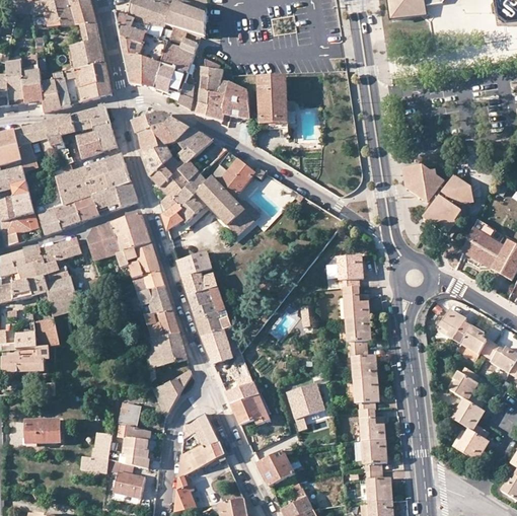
[(32,0),(17,2),(15,12),(31,12),(33,26),(75,24),(68,0),(32,0)]
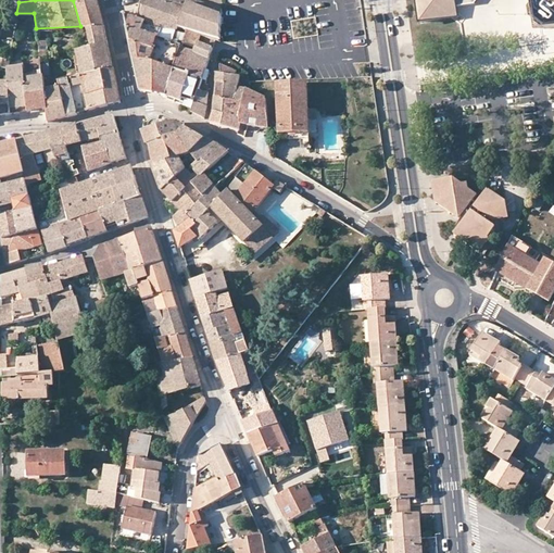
[(73,0),(80,26),(86,25),(102,25),(99,10),(97,0),(73,0)]
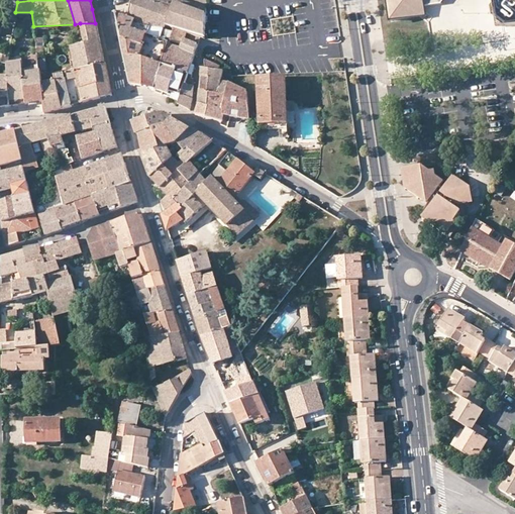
[(172,0),(163,25),(143,22),(126,14),(114,9),(128,82),(152,87),(161,63),(160,62),(167,41),(172,25),(184,0),(172,0)]
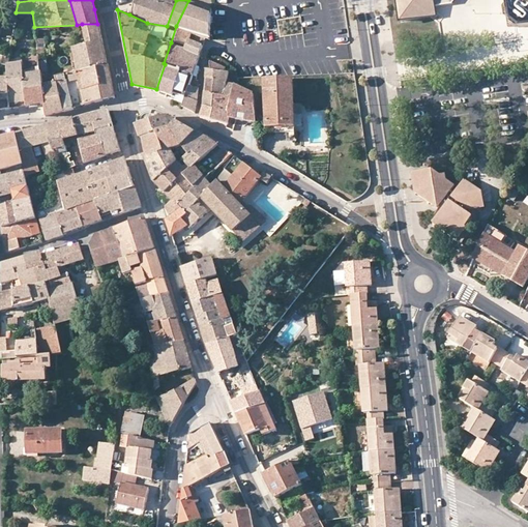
[(133,0),(129,15),(147,23),(167,26),(176,0),(133,0)]
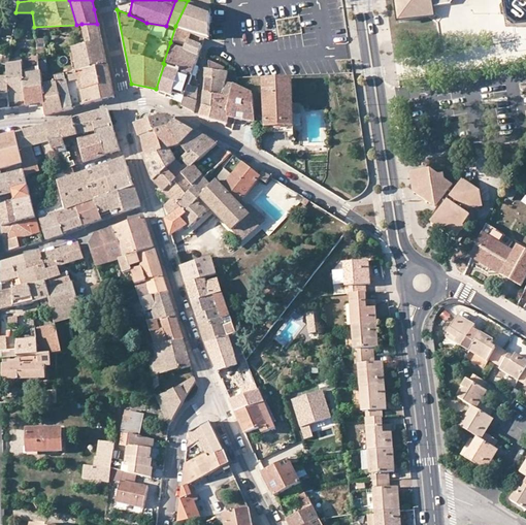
[(209,8),(190,0),(188,0),(175,26),(190,31),(207,36),(209,8)]
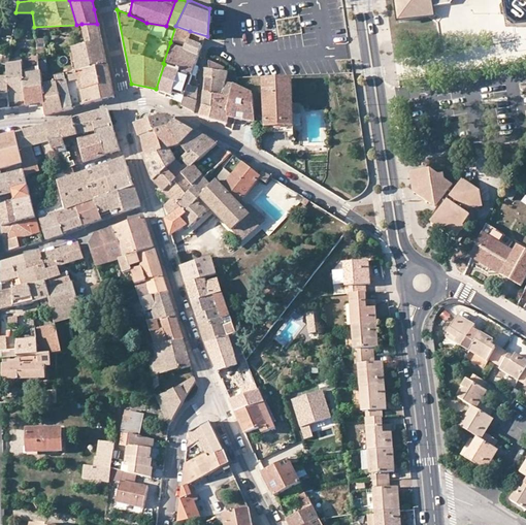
[(395,0),(398,17),(432,11),(431,3),(454,0),(524,0),(525,1),(525,0),(395,0)]
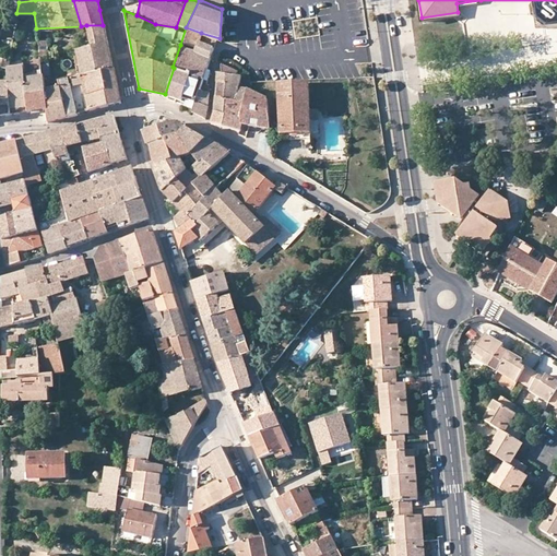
[(546,0),(548,10),(556,8),(556,1),(555,0),(546,0)]
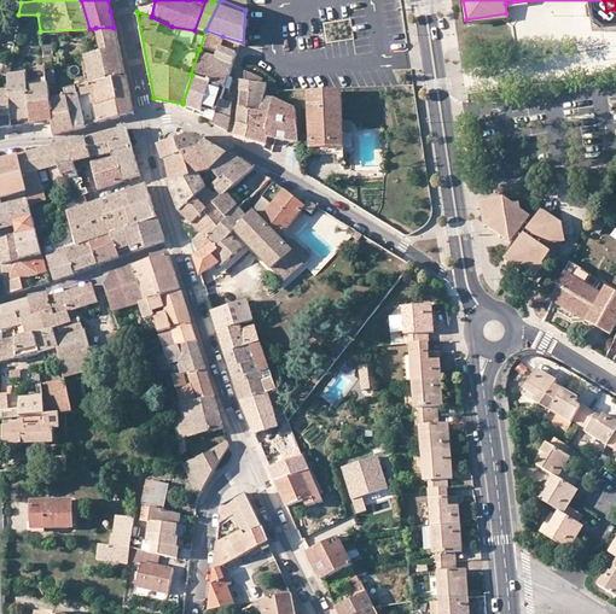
[(28,22),(39,21),(38,15),(18,15),(17,24),(27,25),(28,22)]
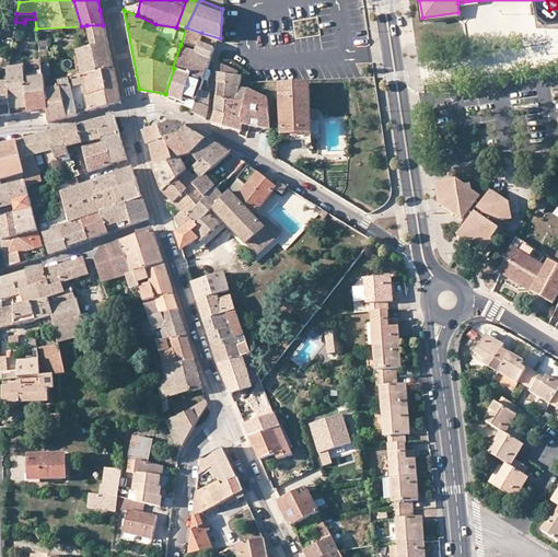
[(107,42),(103,25),(86,25),(90,45),(107,42)]
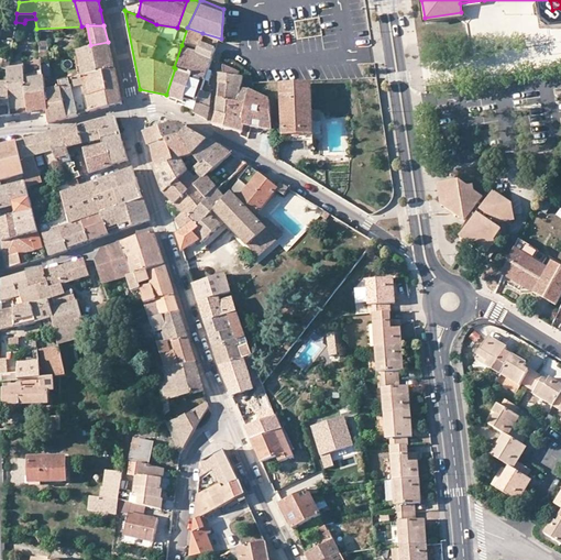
[(211,53),(213,46),(199,40),(202,33),(187,28),(182,45),(195,50),(190,62),(207,67),(211,53)]
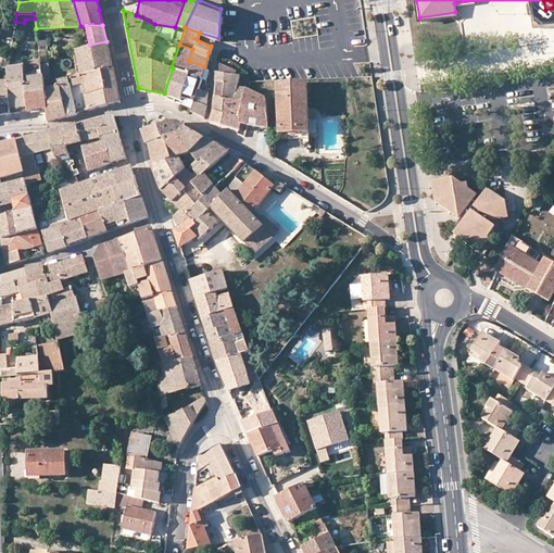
[(39,53),(48,52),(46,37),(37,38),(39,53)]
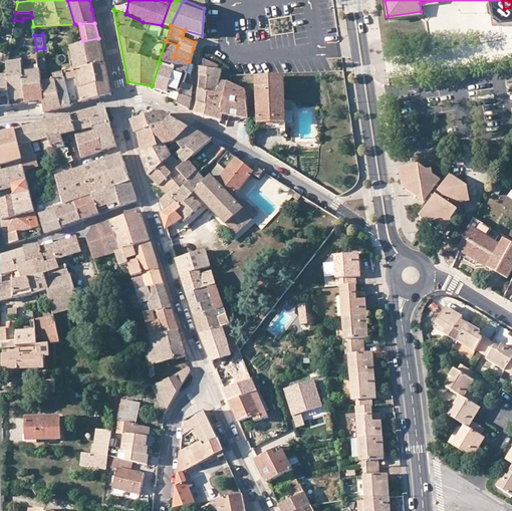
[(82,41),(69,43),(73,67),(103,61),(100,48),(98,38),(82,41)]
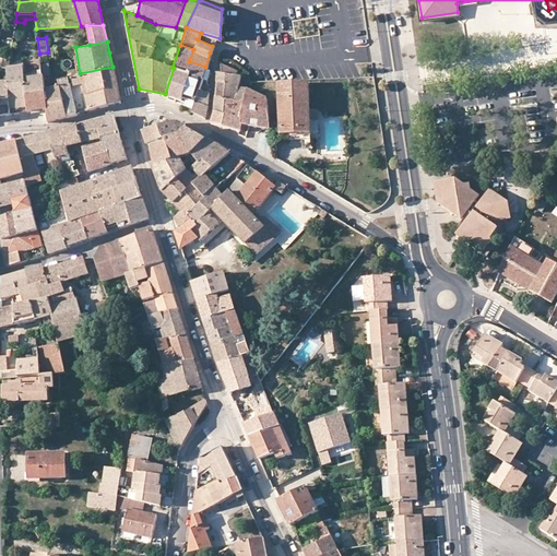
[(200,84),(209,84),(209,82),(205,81),(208,75),(210,69),(205,67),(189,61),(193,49),(180,45),(173,67),(174,68),(202,78),(200,84)]
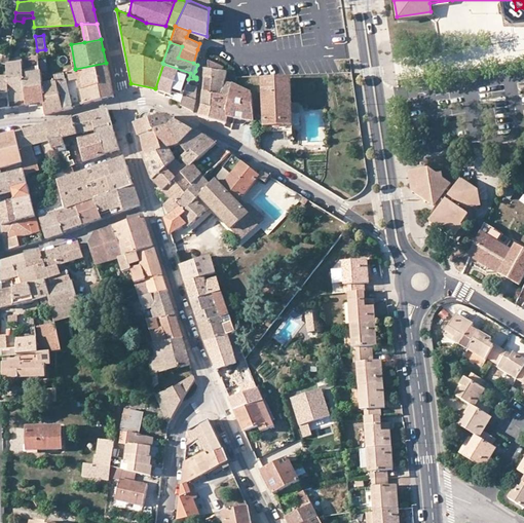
[(22,67),(21,57),(6,58),(5,62),(5,63),(6,75),(8,106),(16,104),(25,103),(22,67)]
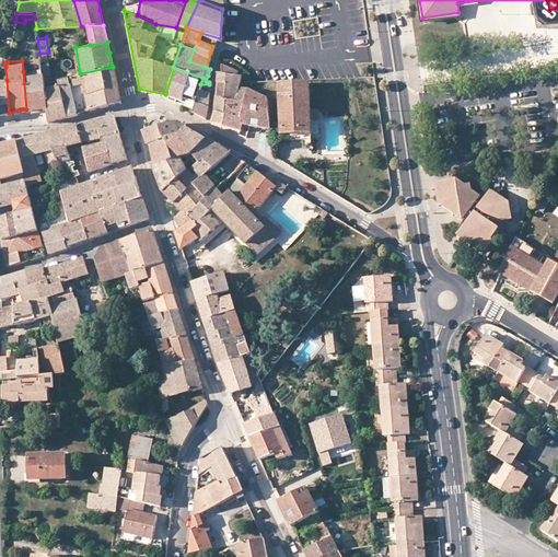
[(236,69),(217,60),(217,66),(217,70),(235,73),(236,69)]
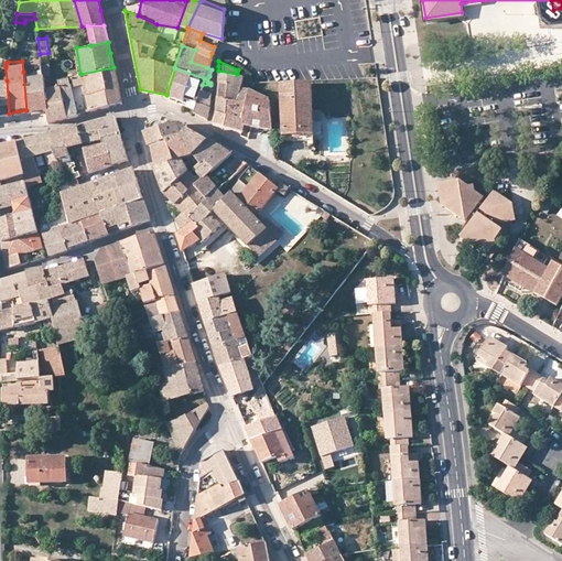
[(80,74),(57,78),(60,85),(66,116),(78,112),(77,111),(121,101),(116,76),(114,67),(80,74)]
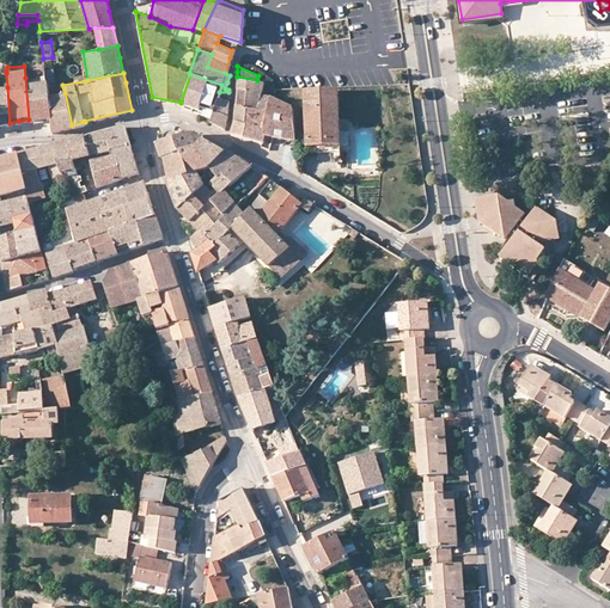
[(181,103),(181,105),(193,109),(201,111),(200,114),(211,117),(213,109),(219,92),(221,85),(190,74),(181,103)]
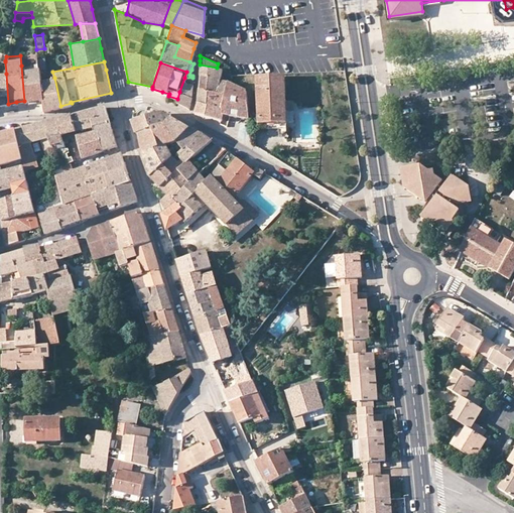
[(37,63),(21,66),(24,101),(32,100),(41,99),(42,98),(41,80),(39,68),(38,68),(37,63)]
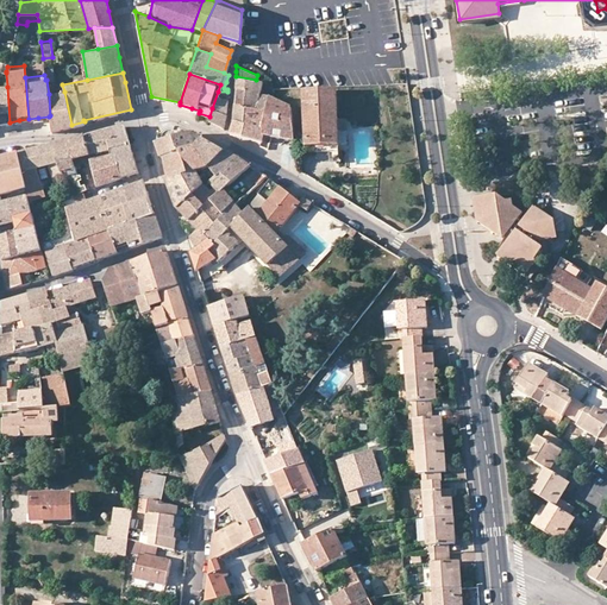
[(261,80),(256,80),(236,76),(235,81),(235,87),(249,90),(245,107),(256,108),(258,93),(261,80)]
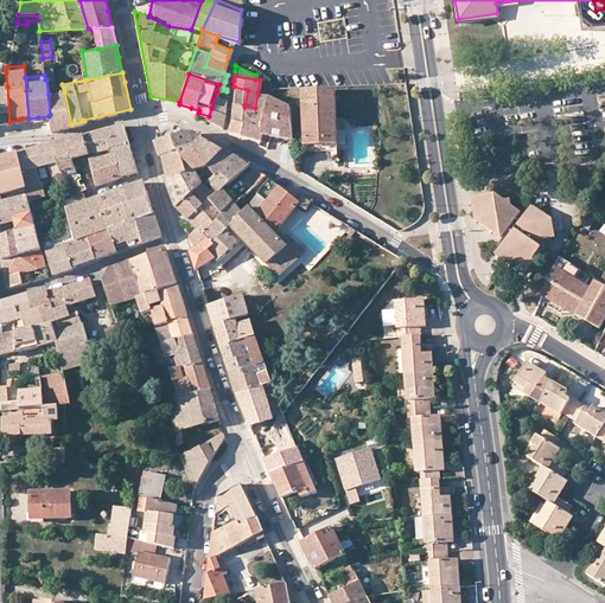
[(0,123),(10,122),(7,87),(0,87),(0,123)]
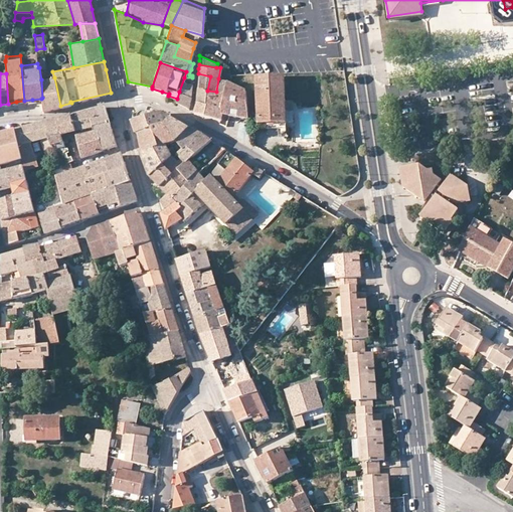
[(210,76),(198,73),(196,88),(195,101),(196,101),(206,103),(207,91),(210,76)]
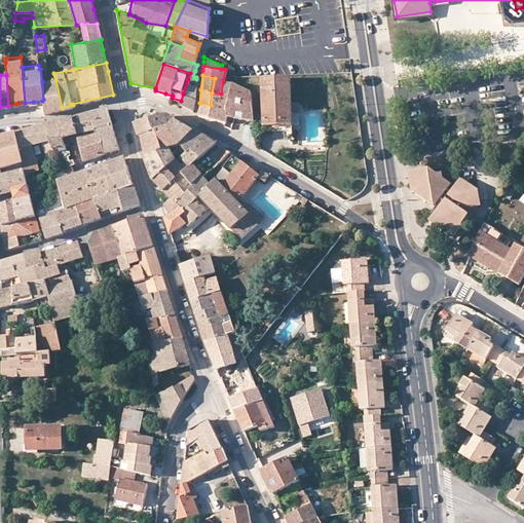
[(260,76),(262,129),(271,129),(271,123),(291,123),(290,111),(290,101),(290,95),(289,75),(260,76)]
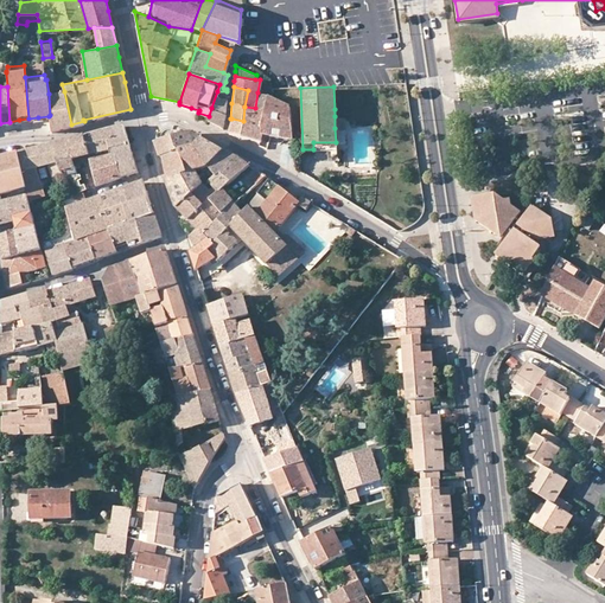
[(64,91),(49,94),(50,115),(49,116),(51,130),(63,127),(71,124),(64,91)]
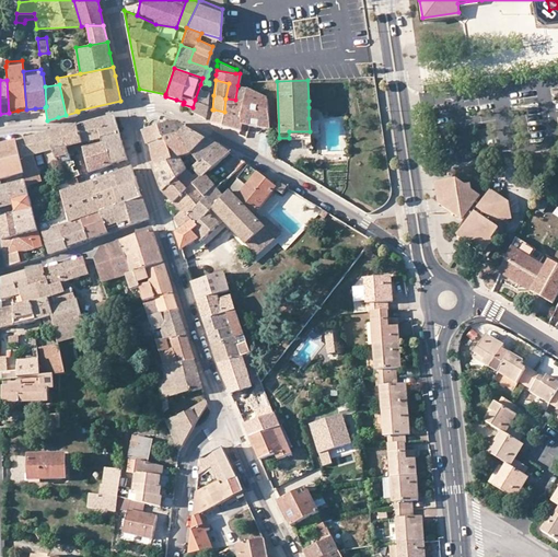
[(199,114),(204,116),(208,102),(209,84),(200,84),(195,100),(193,107),(192,111),(199,114)]
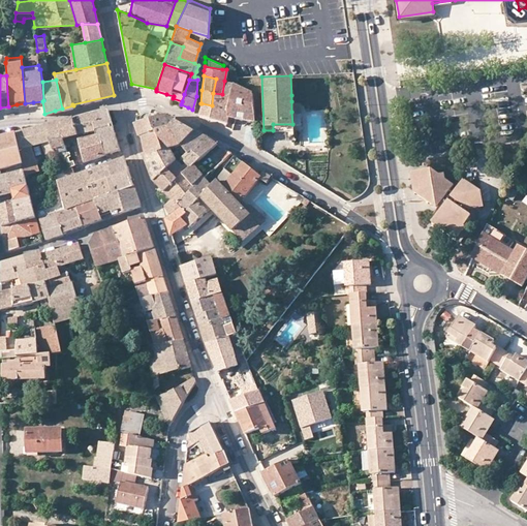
[(234,83),(224,81),(222,94),(230,96),(234,83)]
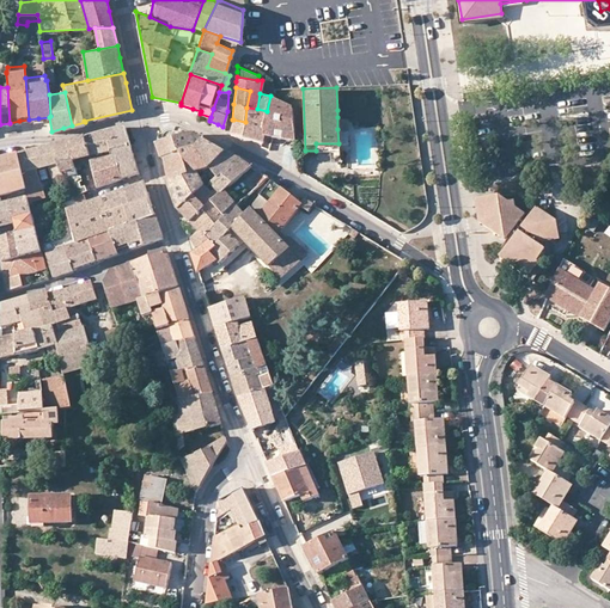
[(262,134),(264,134),(272,135),(294,139),(292,105),(287,103),(270,96),(267,111),(262,134)]
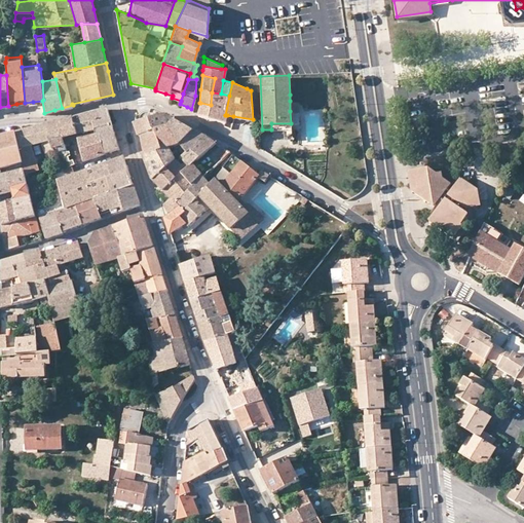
[(211,105),(200,103),(197,114),(225,120),(227,115),(225,115),(229,96),(221,94),(212,92),(211,105)]
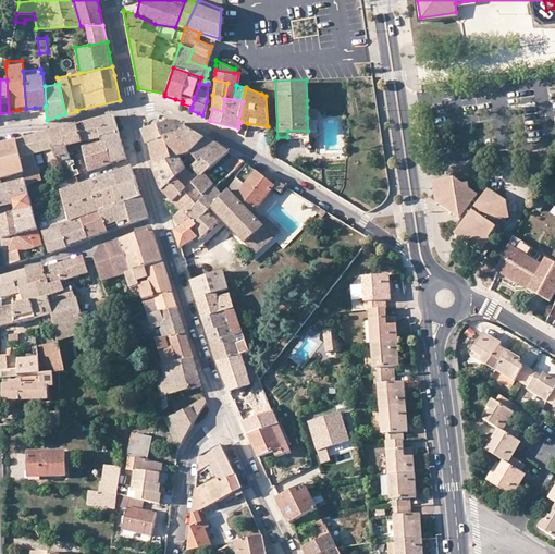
[(118,126),(113,112),(103,114),(94,118),(98,136),(100,139),(103,139),(109,161),(125,157),(118,126)]
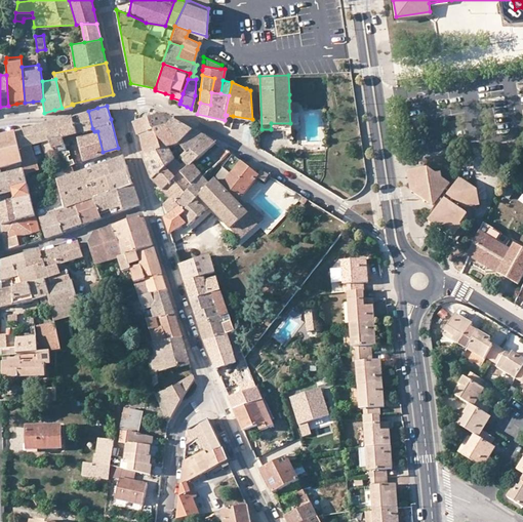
[(82,112),(72,115),(76,132),(92,128),(88,111),(82,112)]
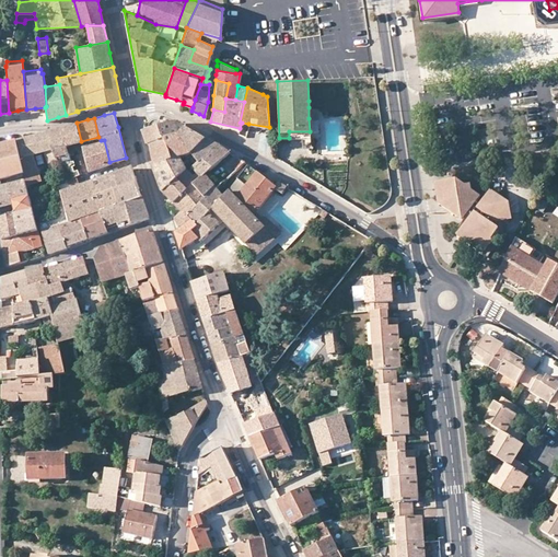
[(175,120),(143,129),(144,136),(147,143),(149,143),(177,134),(185,127),(176,123),(175,120)]
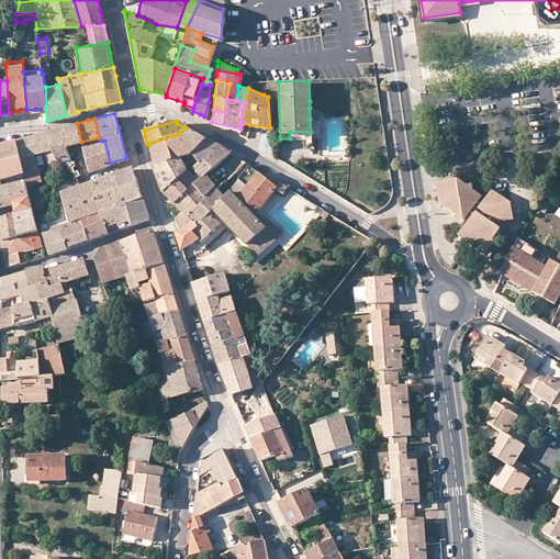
[(67,125),(47,131),(51,149),(56,159),(66,178),(75,174),(78,172),(77,168),(76,169),(76,167),(73,168),(73,165),(70,160),(66,145),(81,142),(77,123),(67,125)]
